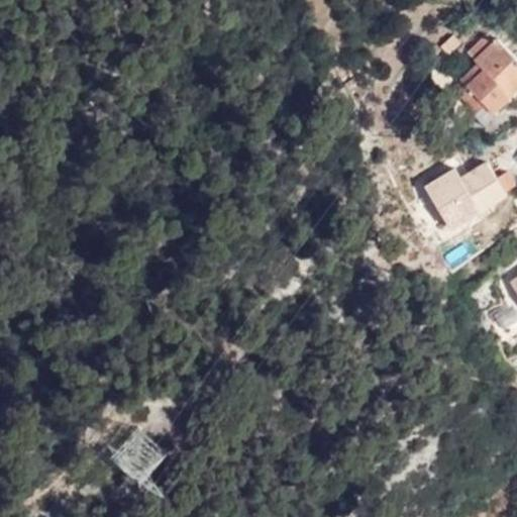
[(486,33),(468,50),(477,62),(460,77),(468,85),(458,93),(476,111),(485,103),(492,112),(516,88),(516,59),(498,38),(494,42),(486,33)]
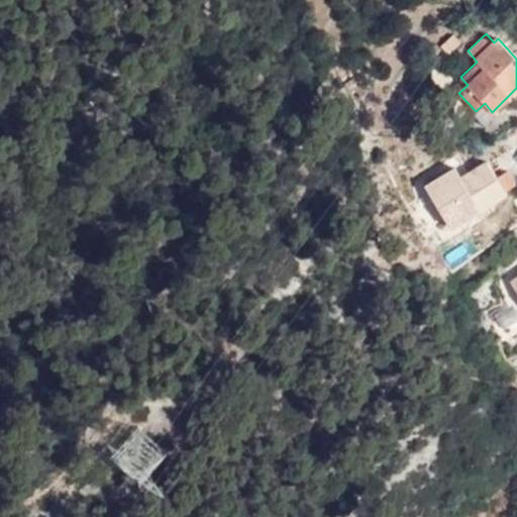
[(453,35),(441,46),(448,54),(460,42),(453,35)]
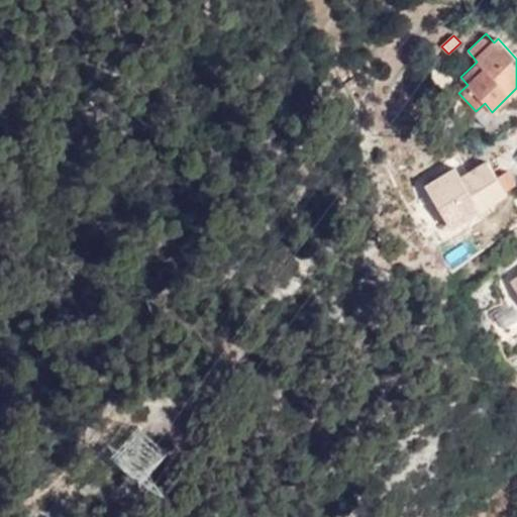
[(507,153),(489,163),(498,179),(509,174),(515,170),(507,153)]
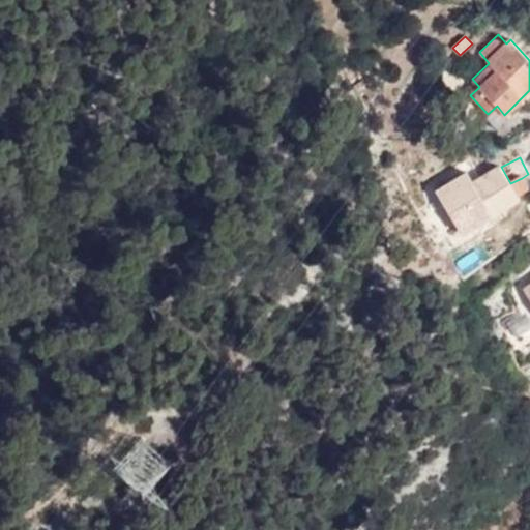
[(510,183),(501,167),(471,183),(473,188),(453,199),(451,195),(441,201),(455,227),(466,222),(470,228),(519,200),(518,197),(529,190),(522,178),(510,183)]
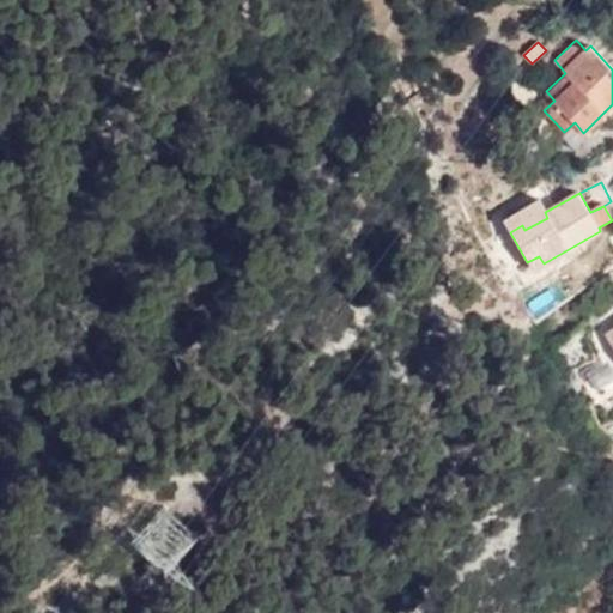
[(167,505),(134,539),(165,569),(198,535),(167,505)]
